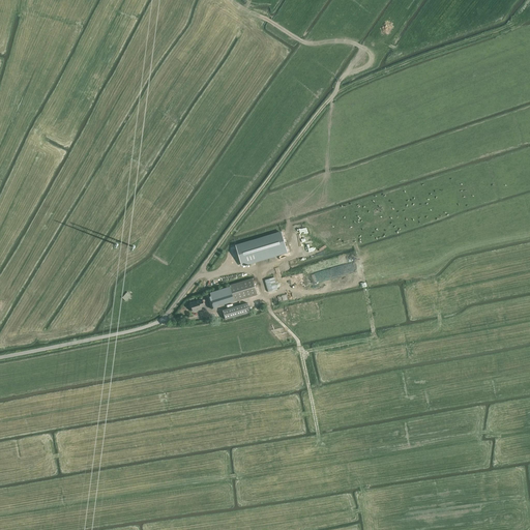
[(301,231),(304,242),(311,241),(307,229),(301,231)]
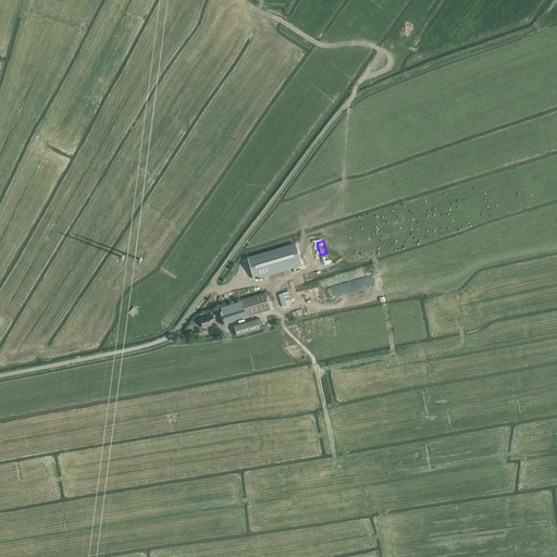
[(248,259),(255,279),(301,264),(296,245),(248,259)]
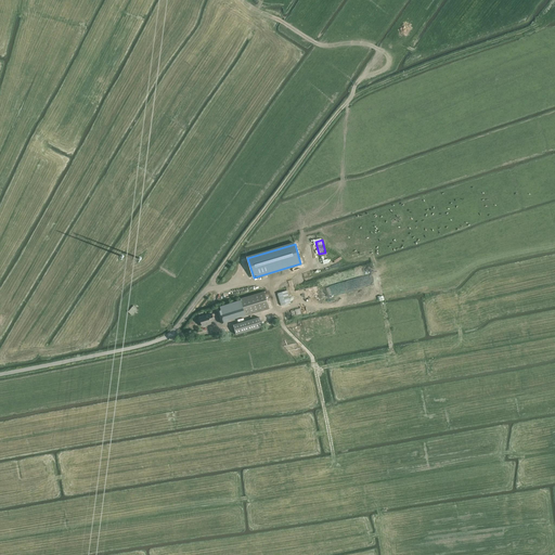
[(291,302),(287,291),(278,293),(281,306),(291,302)]
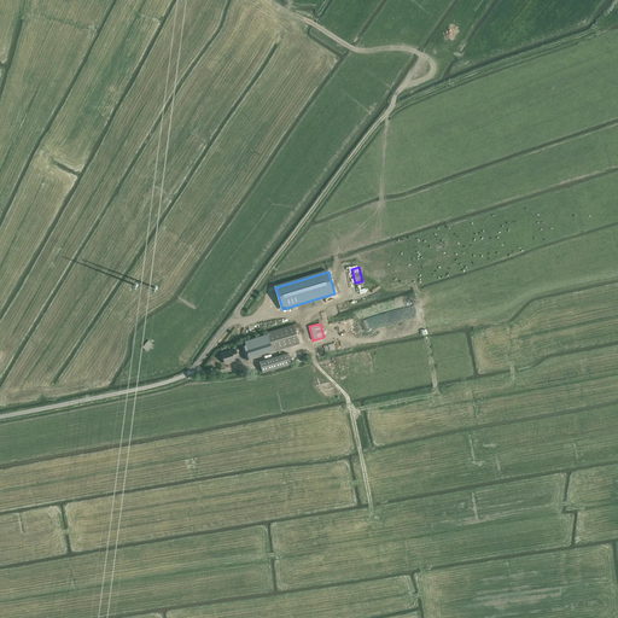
[(273,351),(299,344),(295,325),(267,332),(268,336),(254,339),(245,342),(246,347),(243,348),(246,360),(252,359),(252,357),(273,351)]
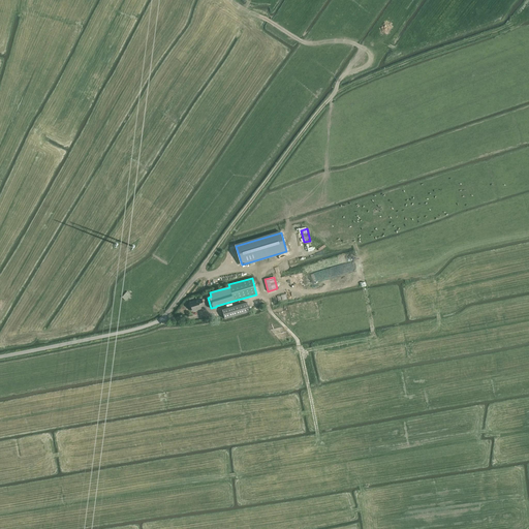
[(128,291),(122,298),(127,303),(133,297),(128,291)]
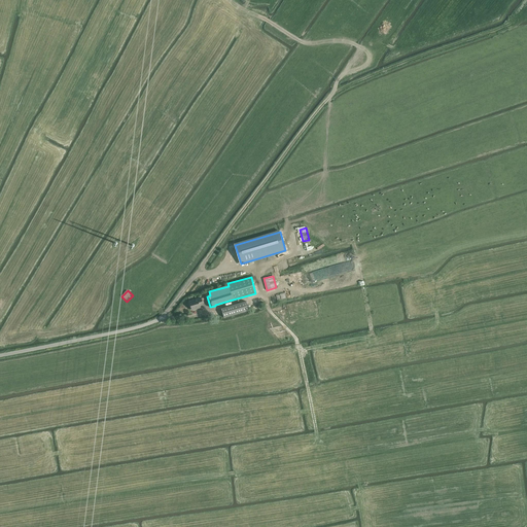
[(189,302),(191,310),(200,308),(200,306),(203,305),(201,299),(189,302)]
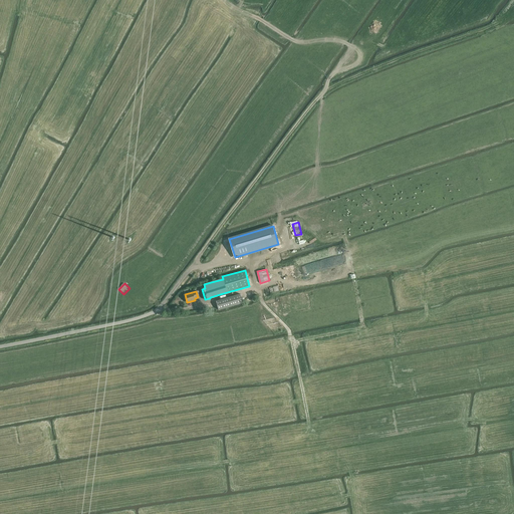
[(216,301),(219,310),(233,305),(243,302),(240,294),(216,301)]
